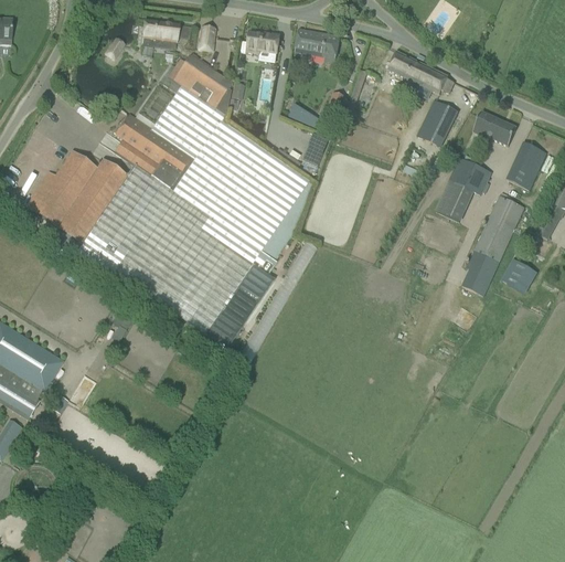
[(0,44),(10,45),(11,19),(0,19),(0,44)]
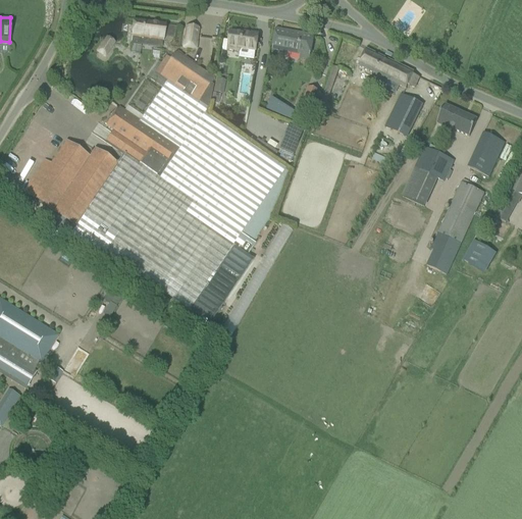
[(133,17),(131,35),(132,35),(131,43),(141,44),(141,42),(155,44),(156,38),(162,39),(163,39),(163,34),(164,31),(174,33),(175,24),(165,22),(165,21),(133,17)]
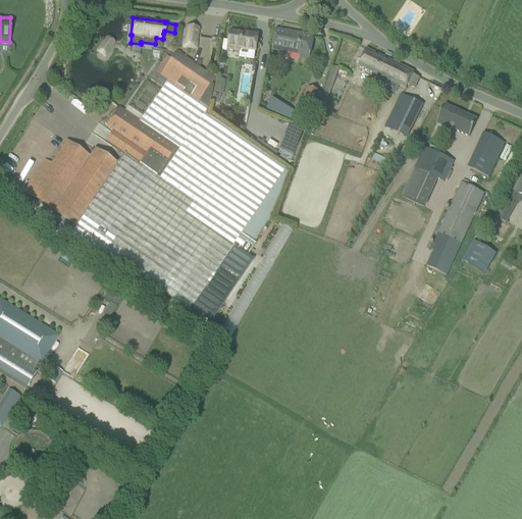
[(183,45),(196,47),(199,26),(186,24),(183,45)]
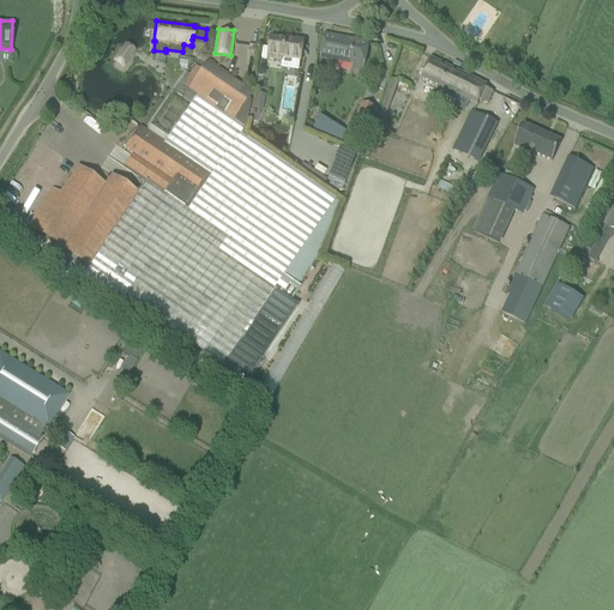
[(324,32),(321,44),(319,56),(353,62),(351,68),(361,71),(362,70),(363,70),(368,40),(324,32)]
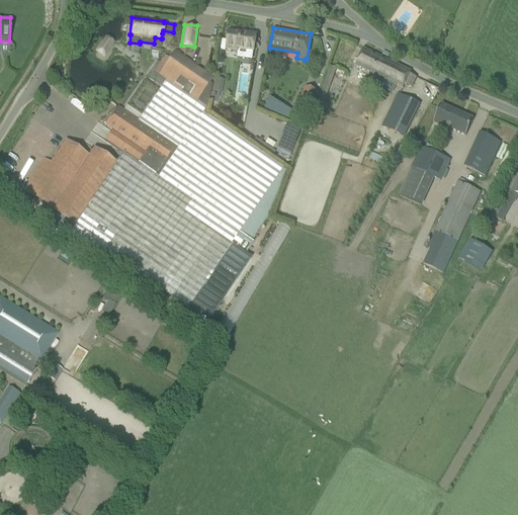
[(242,30),(228,28),(225,48),(238,50),(239,47),(254,49),(256,32),(242,30)]
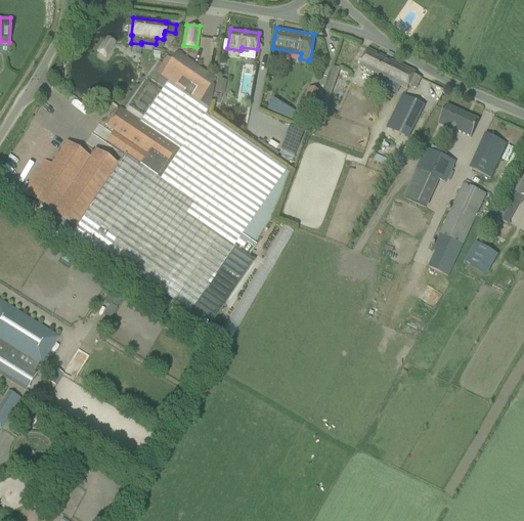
[(106,35),(95,49),(104,55),(116,41),(106,35)]
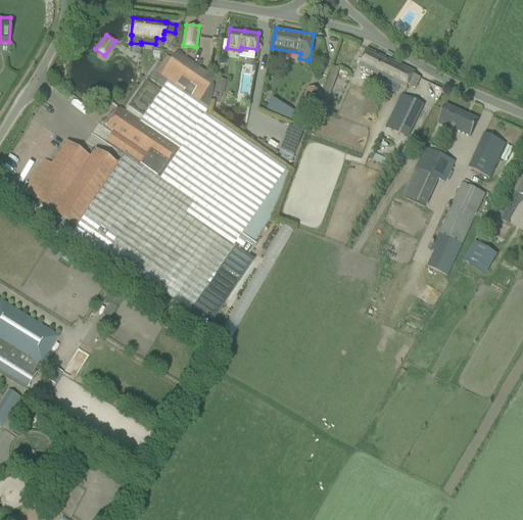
[(367,47),(362,56),(359,64),(374,72),(371,77),(376,79),(377,78),(385,82),(387,79),(406,88),(408,82),(415,86),(420,76),(413,73),(414,71),(367,47)]
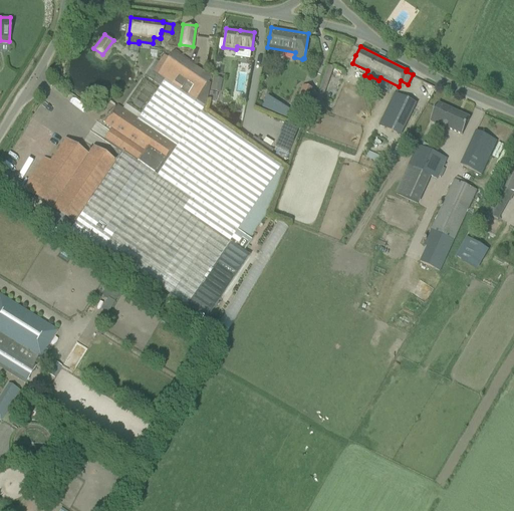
[(158,60),(152,69),(158,73),(164,77),(195,99),(204,105),(209,81),(207,80),(208,79),(211,74),(174,49),(169,57),(163,53),(158,60)]
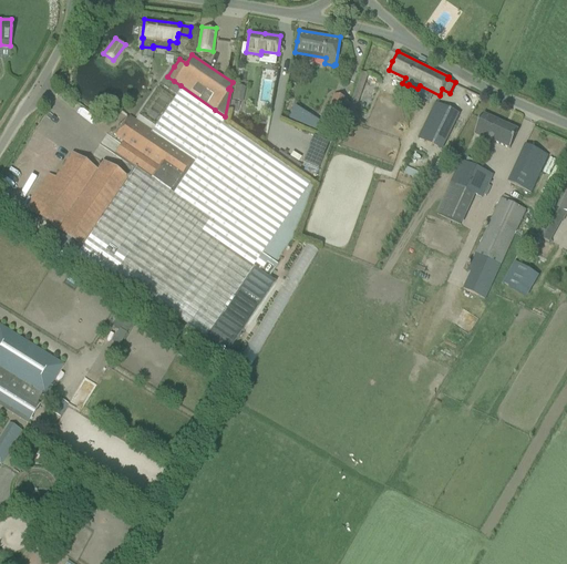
[(82,245),(74,256),(75,256),(110,279),(113,274),(204,336),(226,351),(275,280),(268,276),(276,263),(275,262),(260,253),(309,183),(222,122),(225,116),(215,110),(181,85),(174,81),(167,77),(174,67),(172,64),(160,83),(175,94),(154,124),(152,129),(150,132),(194,163),(173,194),(135,167),(127,178),(91,232),(82,245)]
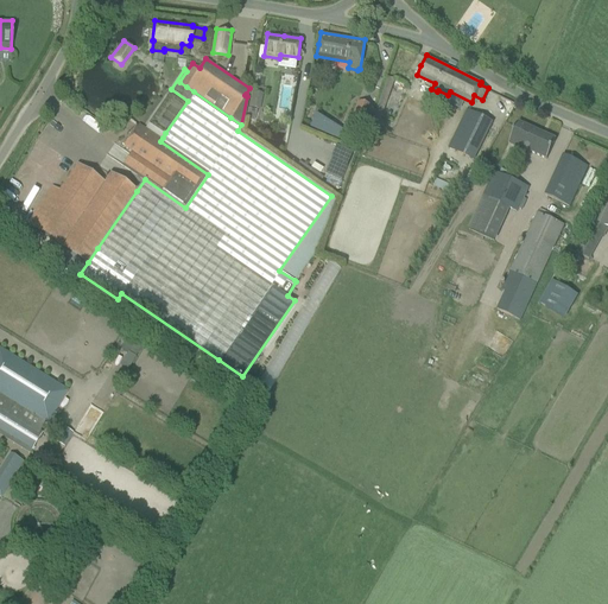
[(384,107),(393,76),(386,74),(377,105),(384,107)]
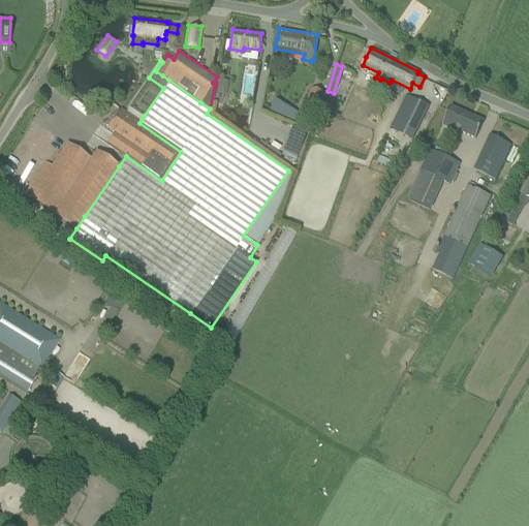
[(217,85),(216,92),(225,94),(227,87),(217,85)]
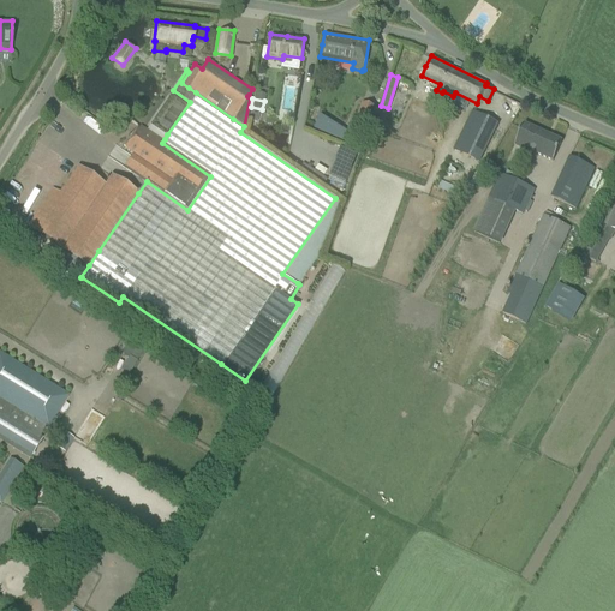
[(376,105),(362,100),(354,120),(369,125),(376,105)]
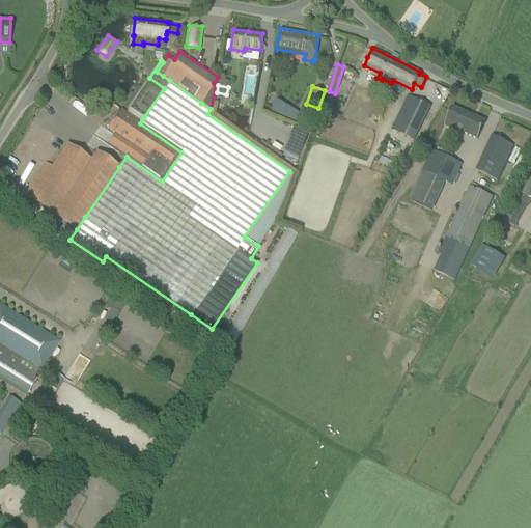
[(413,96),(401,119),(419,128),(429,105),(427,104),(413,96)]
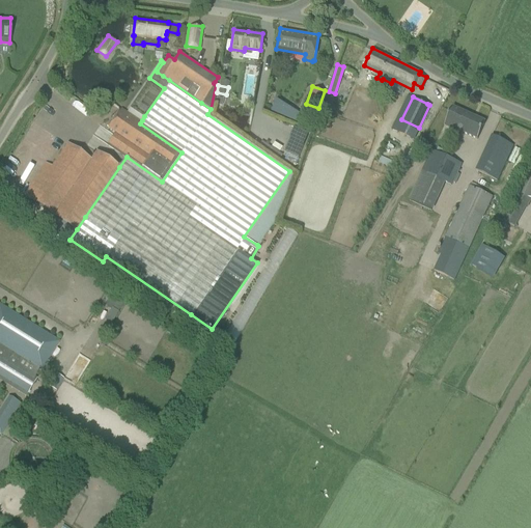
[(275,102),(272,110),(297,120),(300,112),(275,102)]
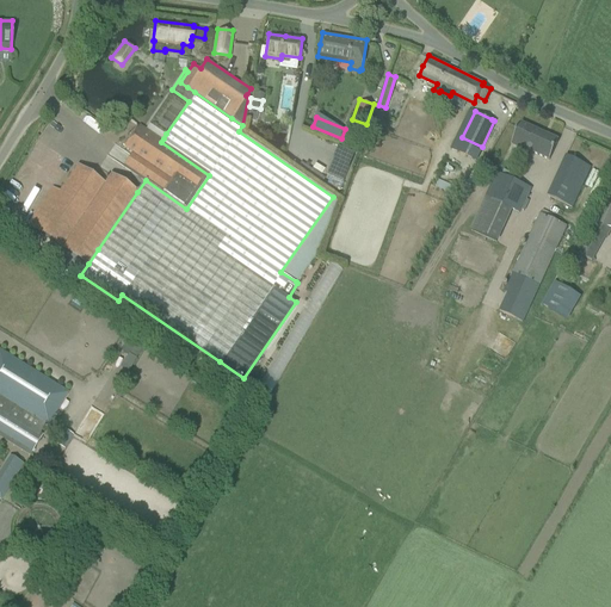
[(532,150),(549,158),(559,137),(520,121),(511,142),(531,152),(532,150)]
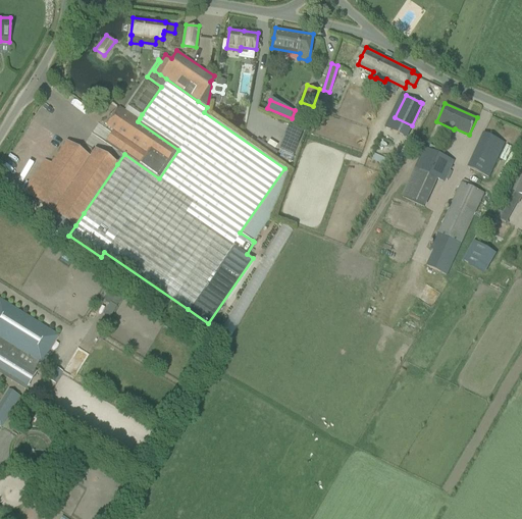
[(112,130),(104,140),(112,146),(124,154),(159,178),(178,150),(138,121),(140,118),(124,108),(118,104),(116,108),(105,124),(112,130)]
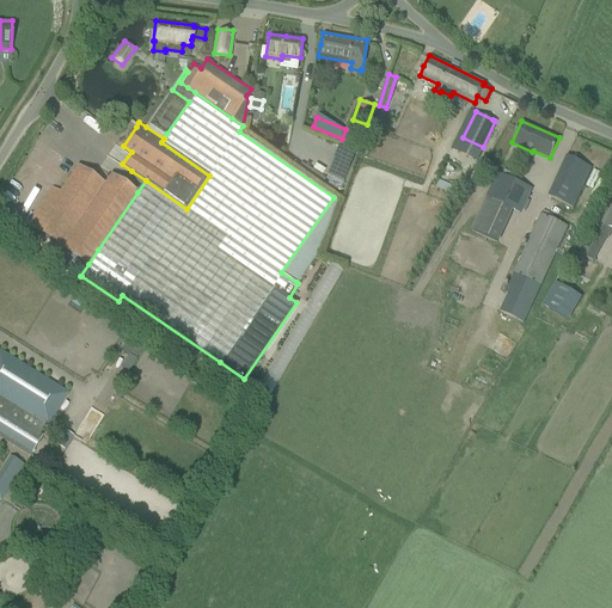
[(344,179),(356,151),(340,143),(328,173),(344,179)]
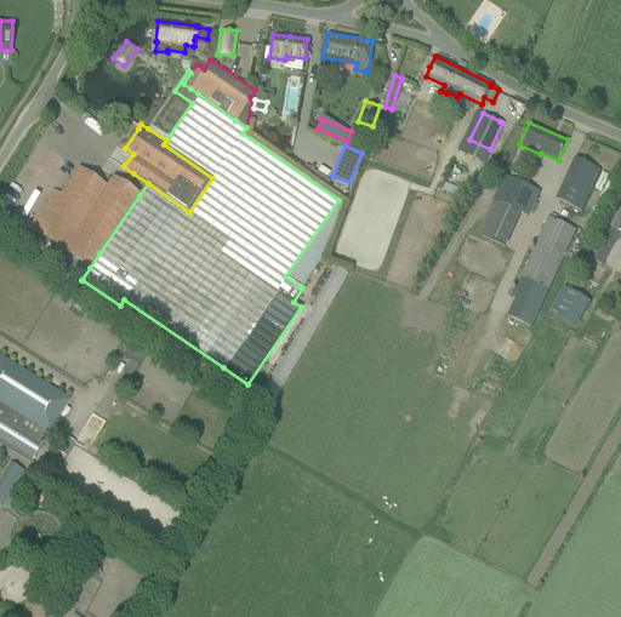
[(599,167),(575,156),(557,196),(581,209),(599,167)]
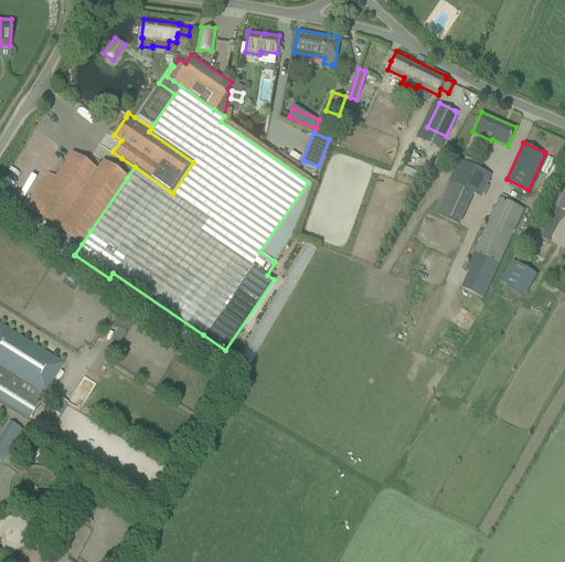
[(49,172),(25,205),(82,244),(91,231),(127,178),(102,160),(96,169),(71,151),(54,176),(49,172)]
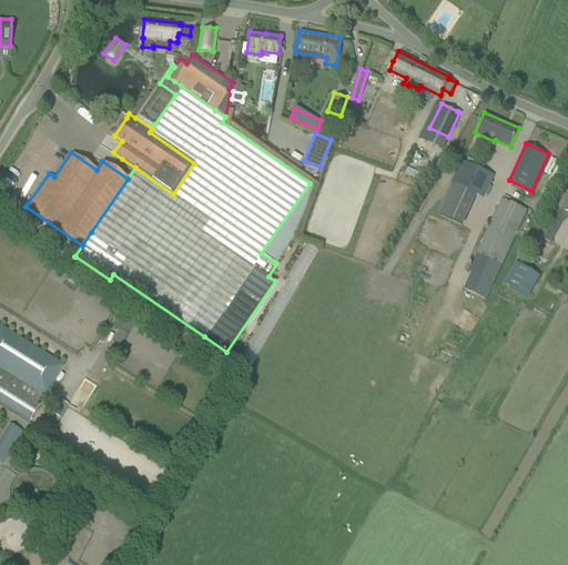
[(493,173),(462,159),(452,181),(475,192),(483,195),(493,173)]
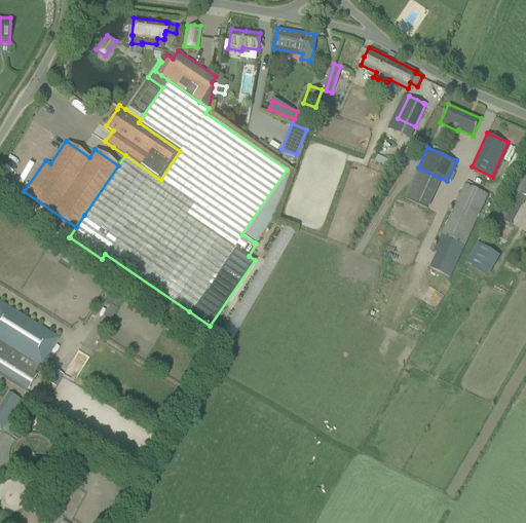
[(449,275),(487,192),(464,182),(434,249),(437,251),(429,266),(449,275)]
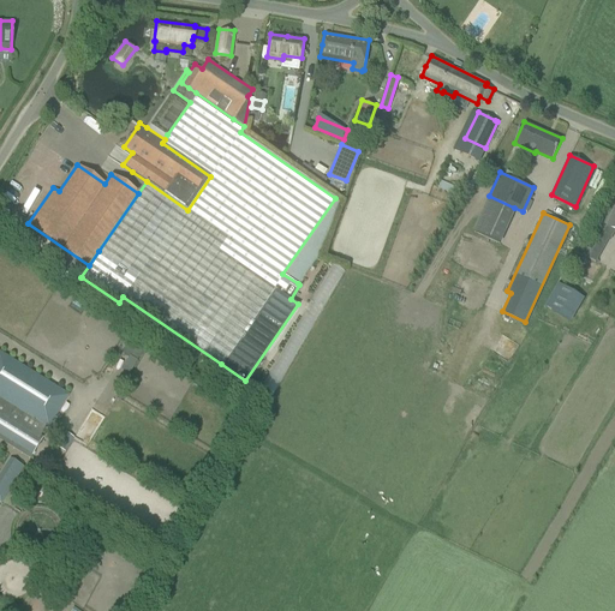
[(563,285),(550,309),(571,319),(584,297),(563,285)]
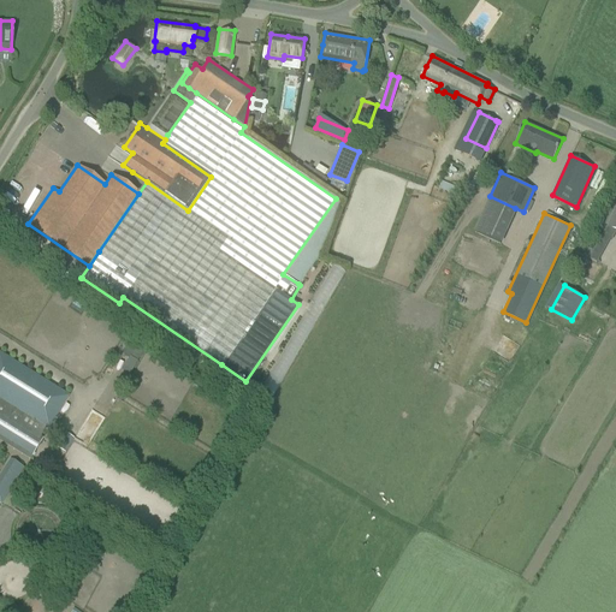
[(132,372),(142,351),(132,346),(123,368),(132,372)]
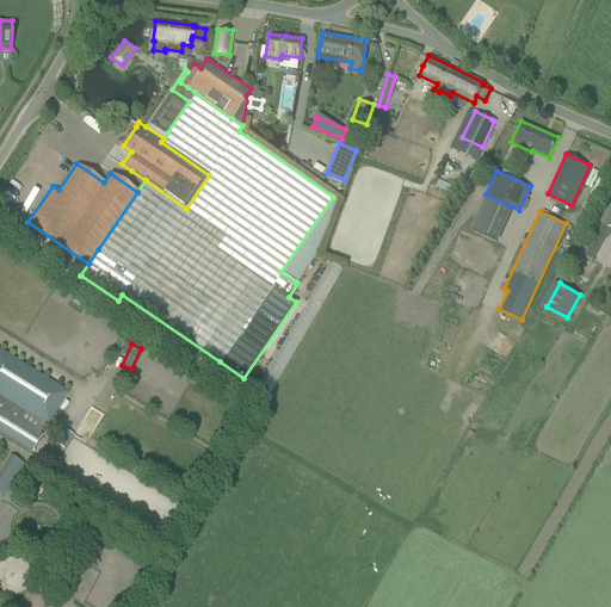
[(0,431),(30,450),(42,432),(39,431),(45,421),(48,423),(68,391),(0,348),(0,431)]
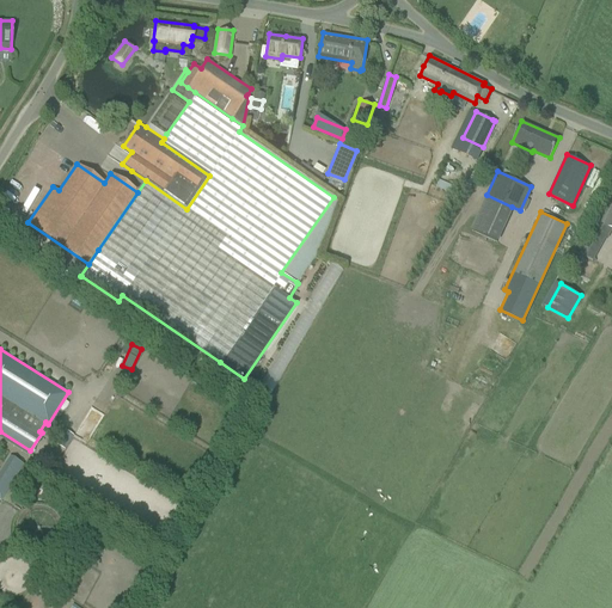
[(55,442),(65,448),(73,434),(63,429),(55,442)]
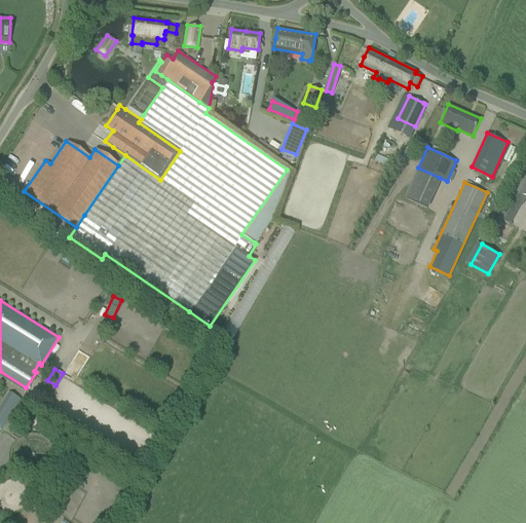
[(1,410),(9,415),(20,398),(11,393),(1,410)]
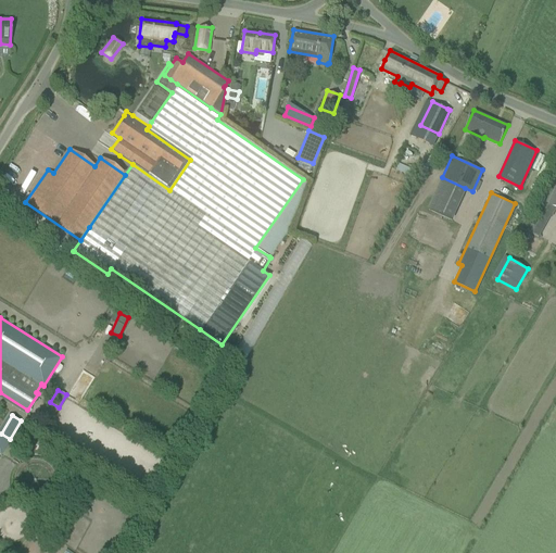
[(47,484),(48,478),(48,475),(47,472),(46,469),(42,466),(40,464),(37,463),(35,462),(30,462),(28,462),(25,463),(21,465),(19,467),(17,469),(15,473),(15,476),(15,479),(15,481),(16,485),(19,488),(21,490),(23,492),(26,493),(30,494),(33,494),(37,493),(39,493),(41,491),(43,489),(46,487),(47,484)]
